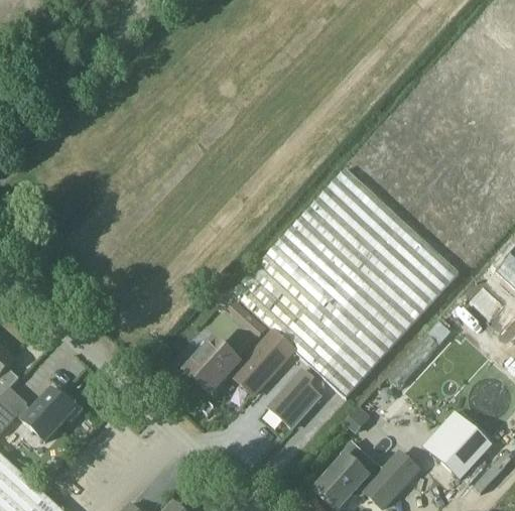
[(214,341),(189,368),(211,387),(229,367),(235,372),(234,373),(253,391),(283,359),(293,348),(346,395),(458,271),(344,166),(232,291),(274,330),(263,341),(241,366),(214,341)]
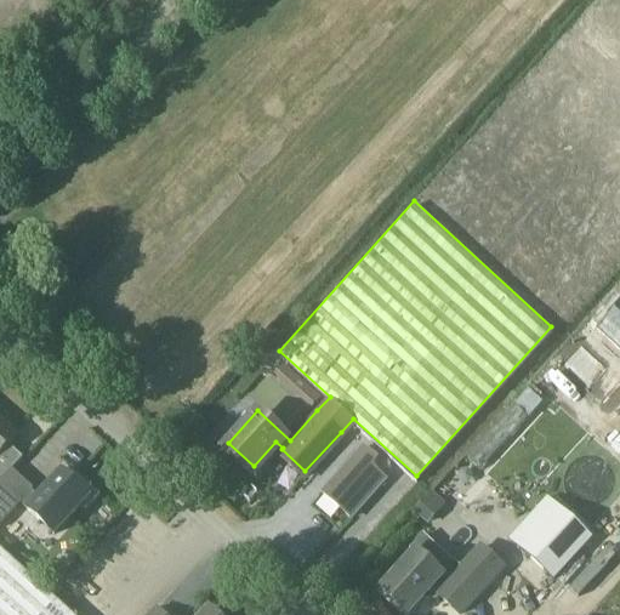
[(619,322),(607,337),(619,349),(619,322)]
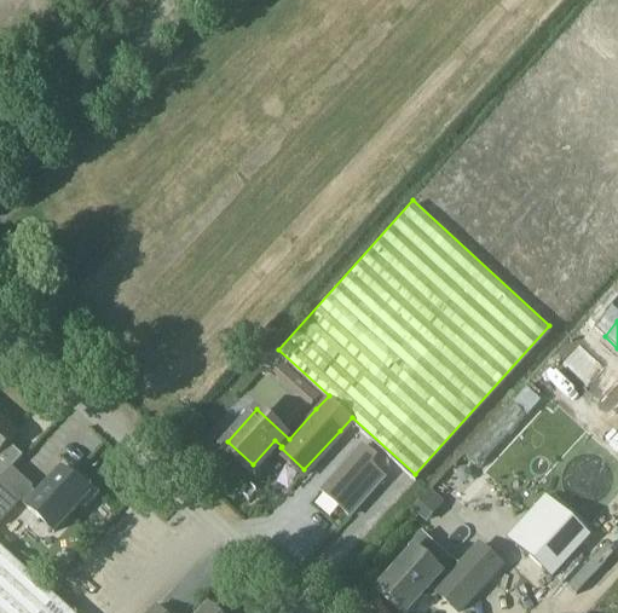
[(0,474),(10,463),(11,464),(22,452),(6,439),(17,428),(0,412),(0,474)]
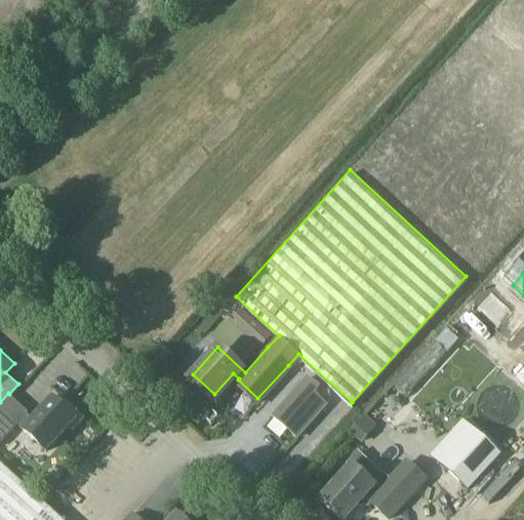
[(309,372),(273,410),(296,432),(326,400),(314,389),(319,383),(309,372)]
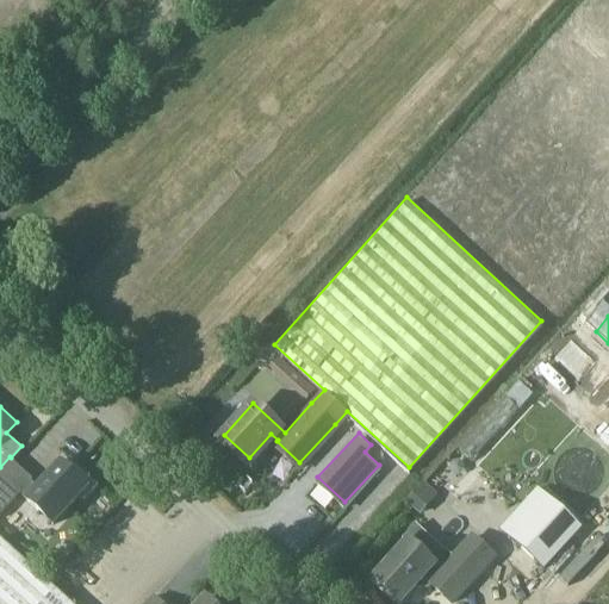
[(0,510),(20,489),(53,520),(85,485),(60,462),(38,485),(30,478),(31,477),(11,458),(10,456),(0,467),(0,510)]
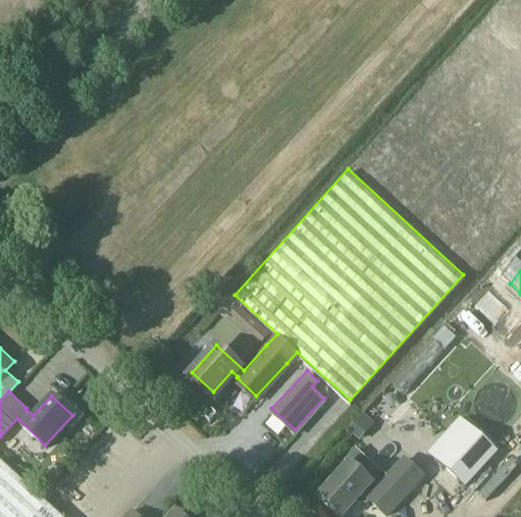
[(359,435),(374,419),(363,409),(349,425),(359,435)]
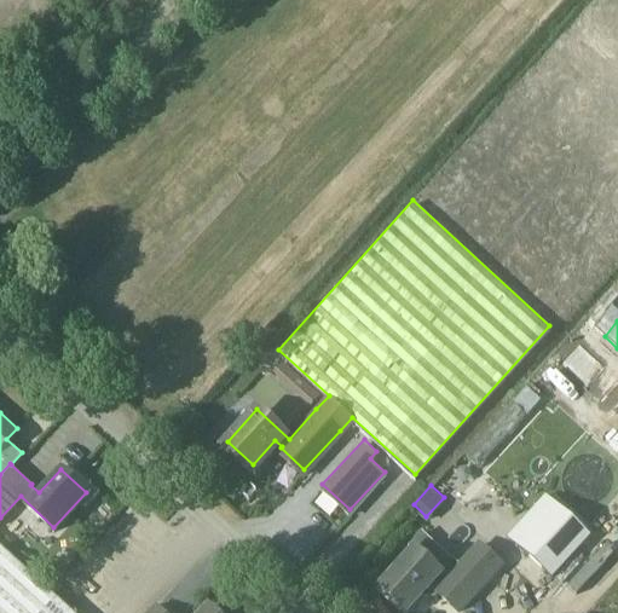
[(555,499),(518,539),(553,572),(590,532),(555,499)]
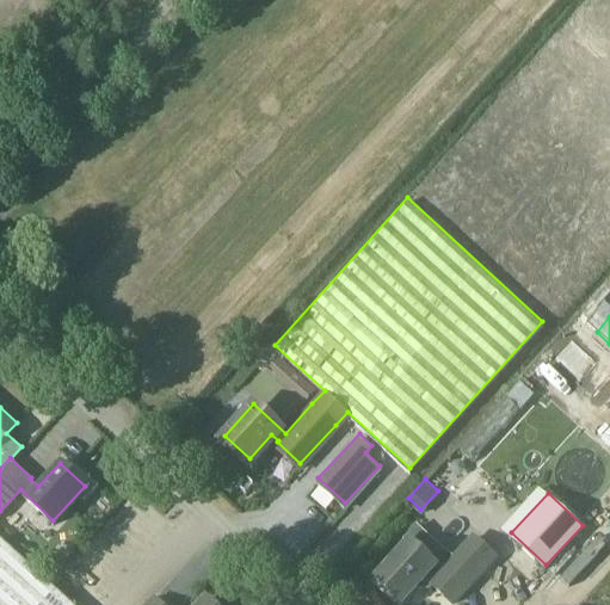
[(410,539),(376,575),(400,598),(426,572),(432,578),(431,579),(453,598),(494,554),(473,533),(454,555),(416,519),(402,532),(410,539)]
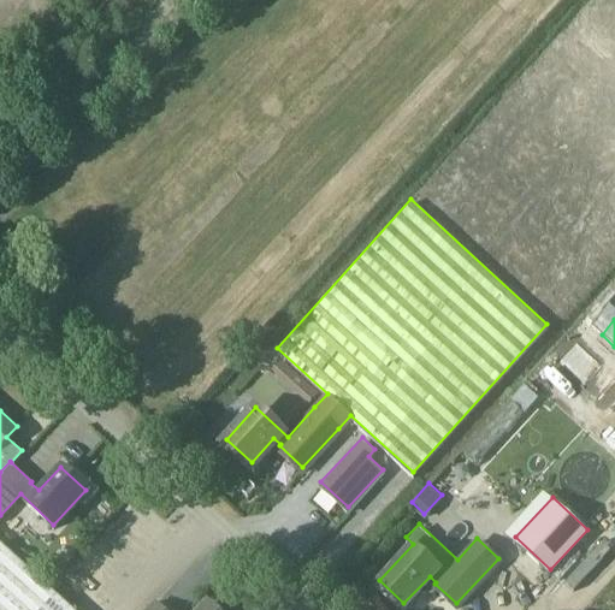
[(145,609),(218,609),(206,599),(196,609),(166,609),(155,599),(145,609)]
